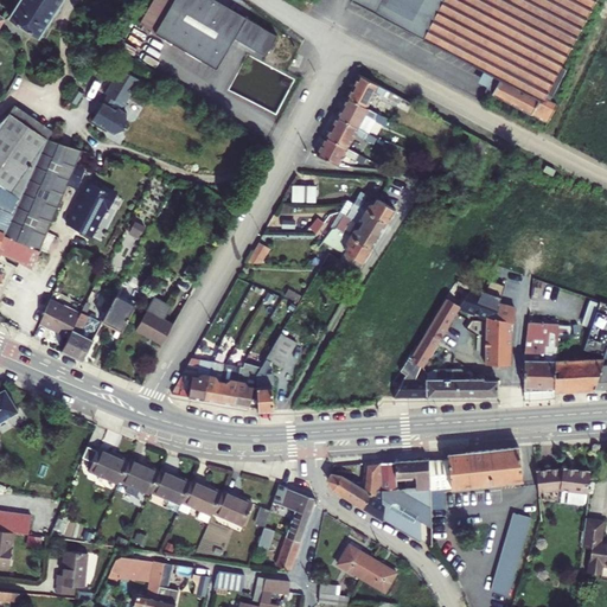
[(63,0),(21,0),(12,16),(40,34),(63,0)]
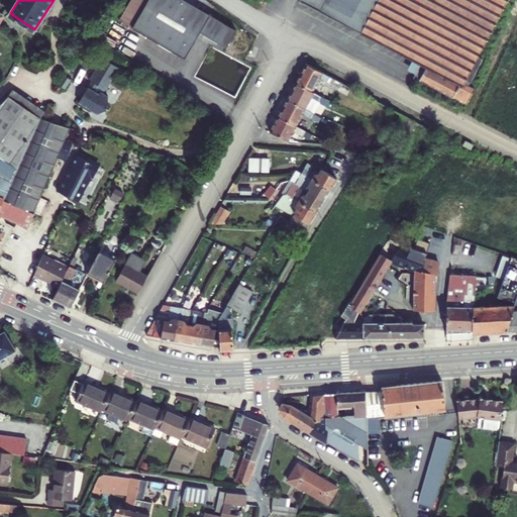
[(168,0),(132,0),(116,27),(169,59),(185,32),(198,40),(210,48),(220,31),(168,0)]
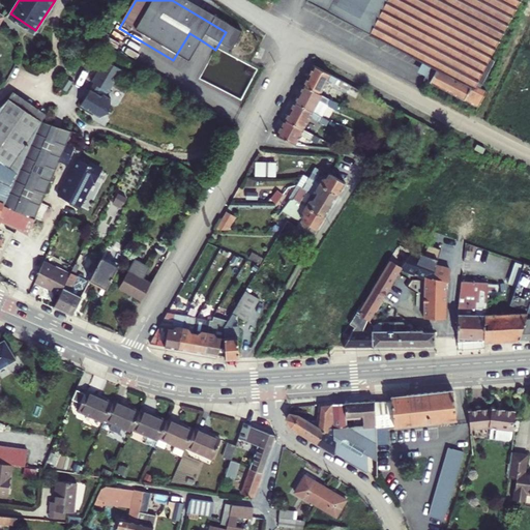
[(308,0),(307,3),(434,70),(429,80),(482,108),(491,92),(480,87),(525,0),(308,0)]
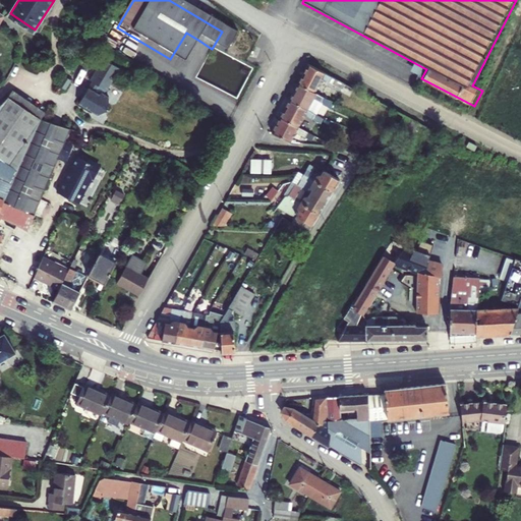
[(114,97),(110,94),(125,67),(106,55),(93,77),(96,79),(82,101),(101,112),(113,108),(114,97)]
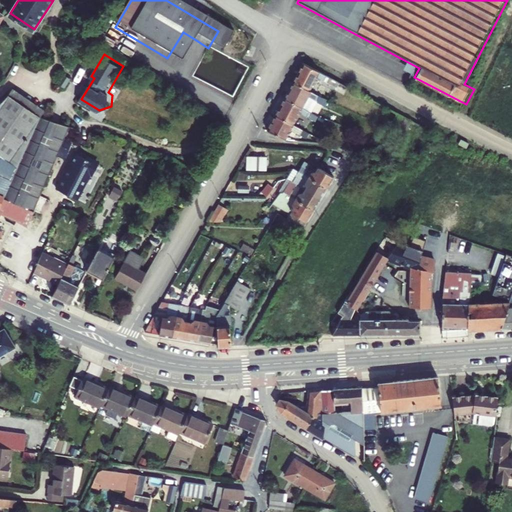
[(303,73),(297,82),(317,93),(323,82),(335,88),(339,81),(307,65),(303,73)]
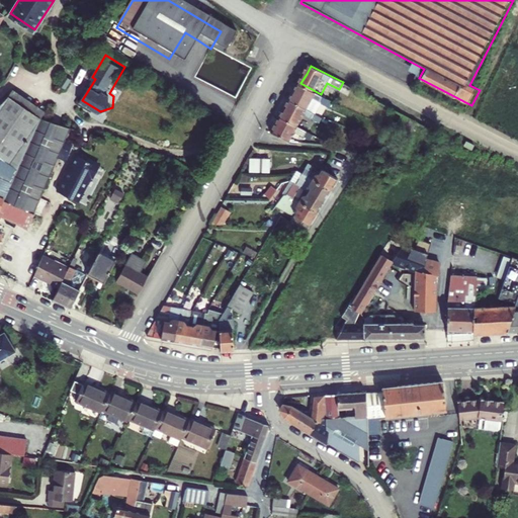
[(71,80),(65,76),(59,85),(66,89),(71,80)]
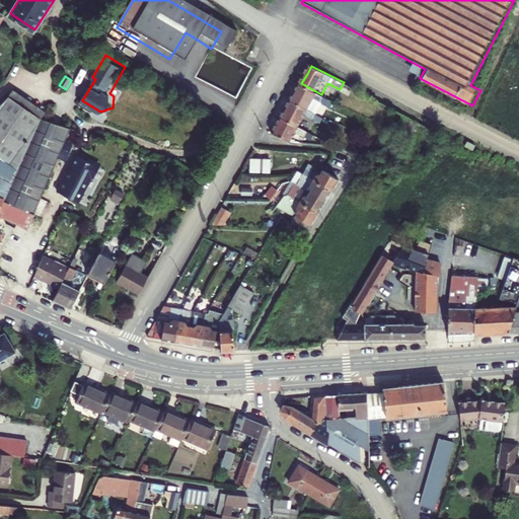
[(301,83),(292,99),(311,110),(317,101),(329,107),(332,100),(321,94),(301,83)]
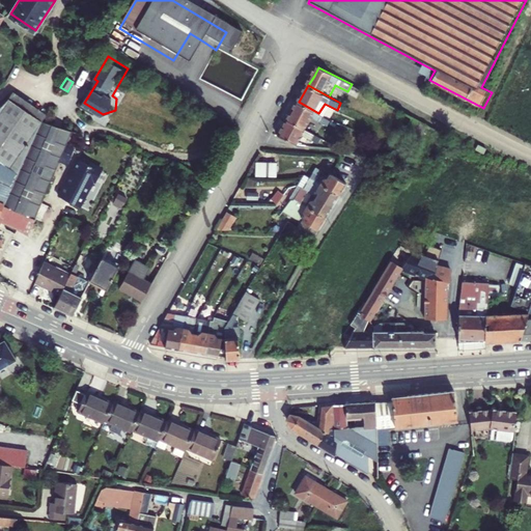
[(10,98),(42,120),(45,114),(16,91),(10,98)]
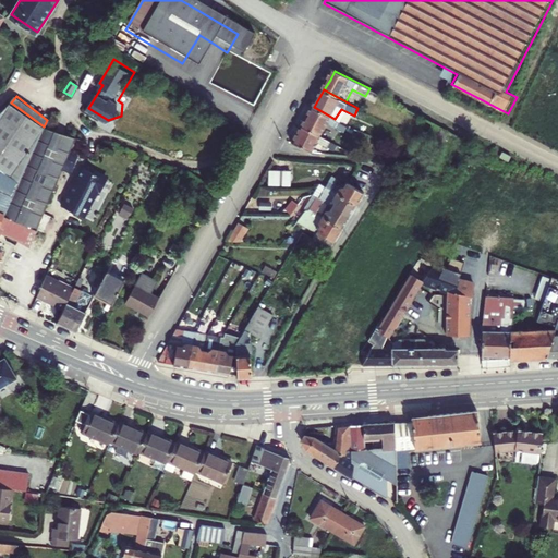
[(9,107),(0,116),(0,168),(19,182),(44,126),(11,102),(9,107)]
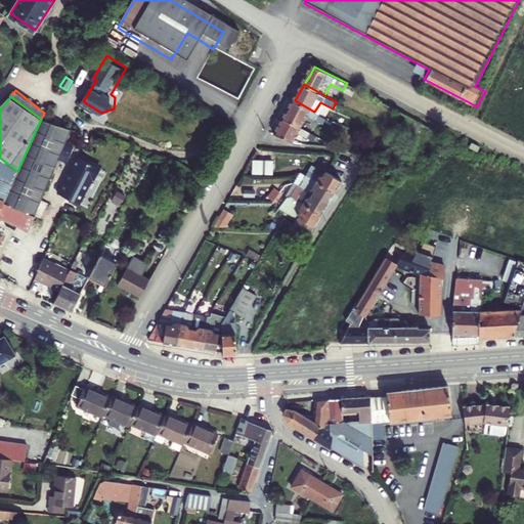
[(295,100),(286,117),(305,127),(310,119),(322,126),(326,118),(314,112),(295,100)]
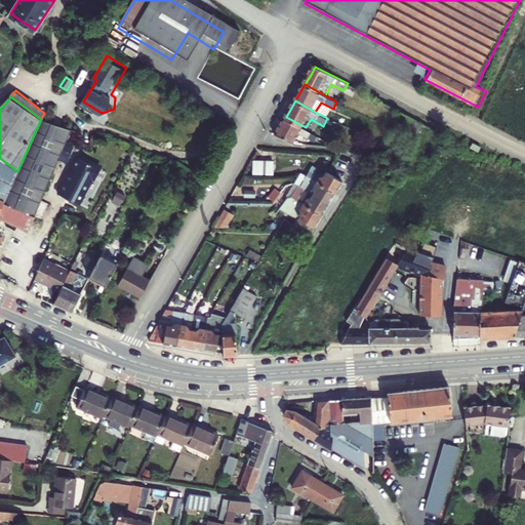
[(286,117),(277,133),(296,145),(301,136),(311,142),(316,132),(306,127),(286,117)]
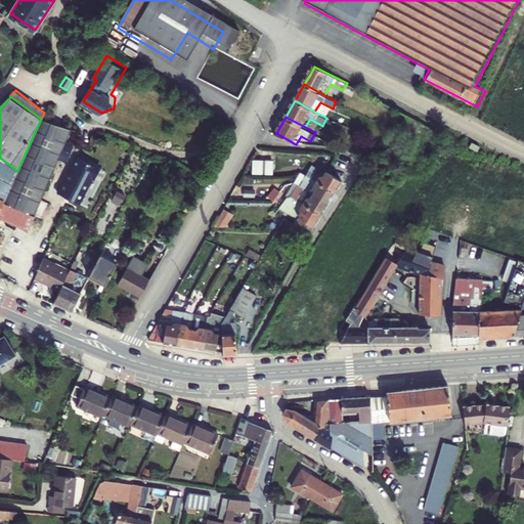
[(12,185),(4,203),(35,216),(60,157),(67,141),(72,129),(41,119),(17,171),(12,185)]
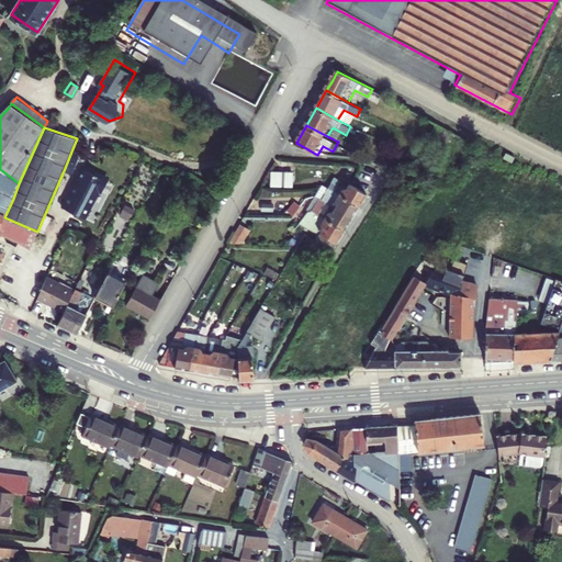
[(83,141),(77,138),(71,152),(78,154),(83,141)]
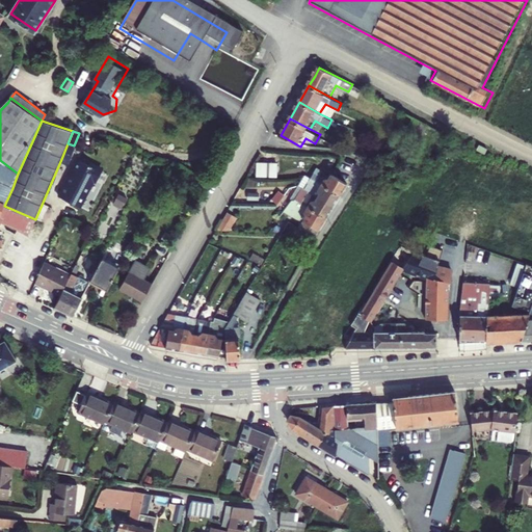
[(68,143),(61,159),(69,162),(75,145),(74,145),(68,143)]
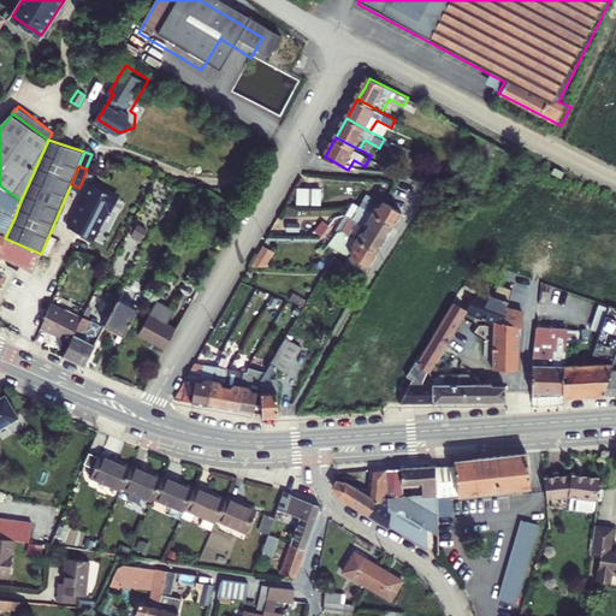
[(75,212),(76,212),(69,227),(94,241),(102,224),(100,223),(107,209),(108,209),(113,208),(118,197),(117,194),(106,189),(102,190),(90,184),(82,202),(80,201),(75,212)]
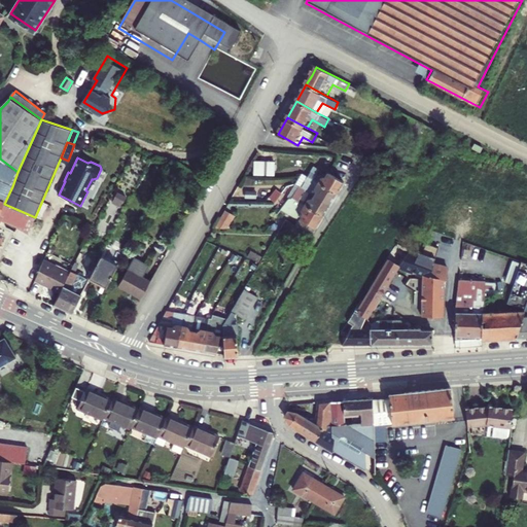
[(0,180),(12,186),(18,172),(0,159),(0,180)]
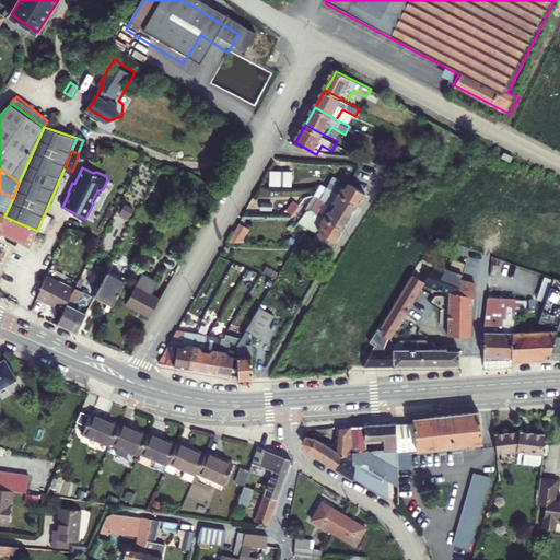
[(291,172),(269,172),(269,185),(291,186),(291,172)]
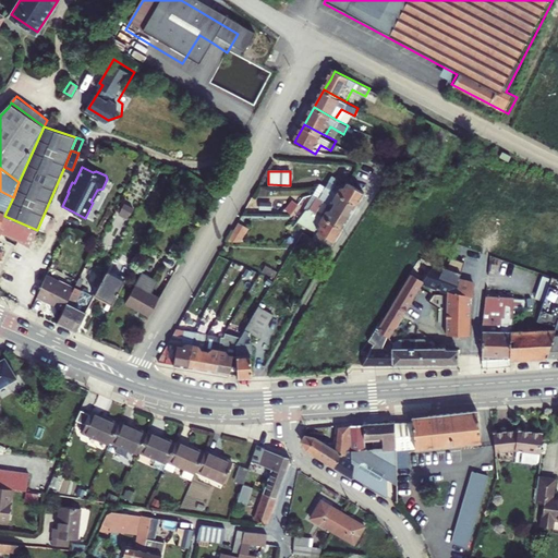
[(328,181),(325,186),(355,204),(362,192),(347,183),(344,186),(338,187),(332,184),(336,180),(330,177),(328,181)]
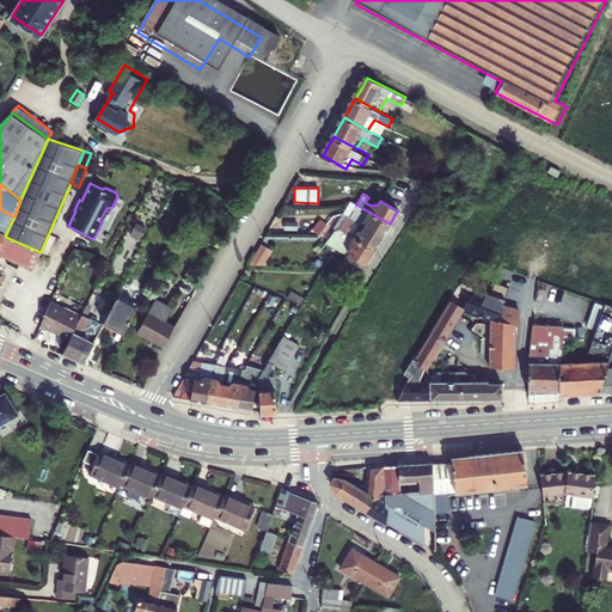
[(349,201),(342,214),(383,238),(390,224),(356,204),(349,201)]
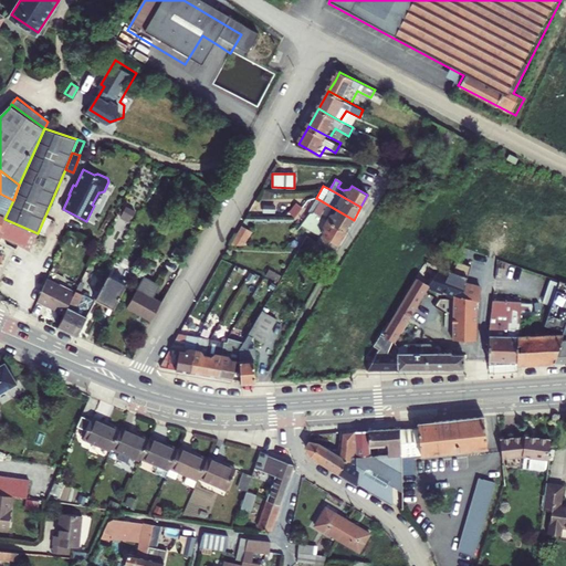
[(13,200),(0,194),(0,215),(4,219),(13,200)]
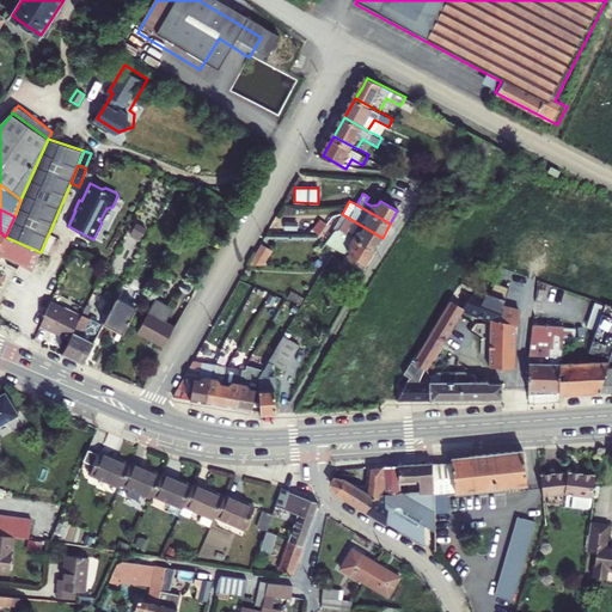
[(374,251),(383,238),(342,214),(334,228),(336,230),(374,251)]
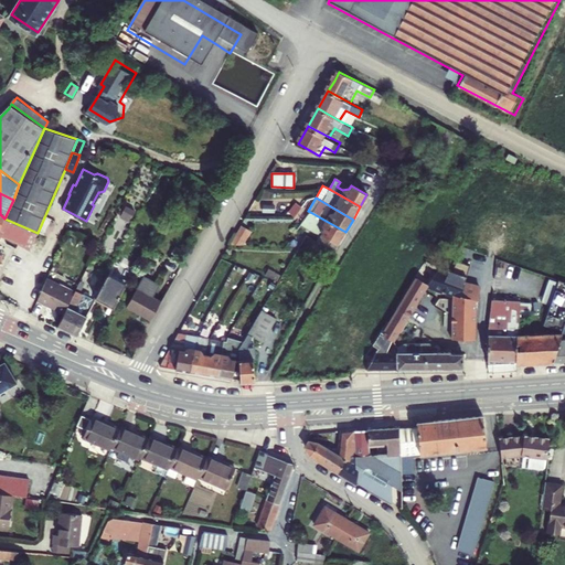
[(287,213),(294,217),(300,208),(294,203),(287,213)]
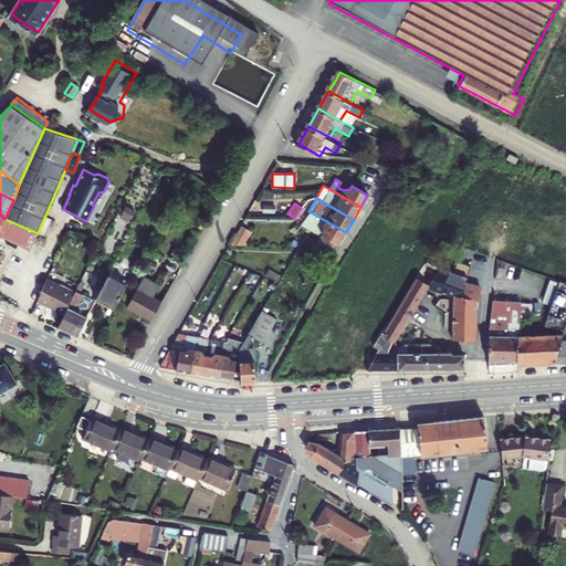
[(130,220),(135,208),(125,205),(121,217),(130,220)]
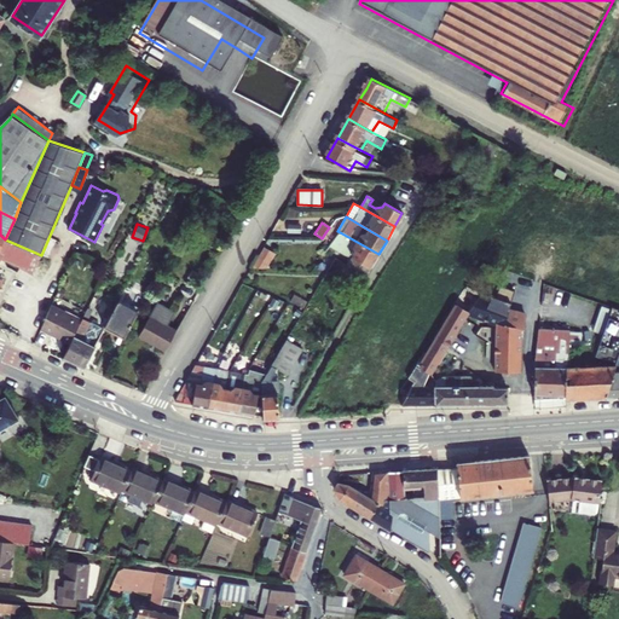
[(365,277),(379,254),(340,232),(331,246),(336,248),(353,258),(347,266),(365,277)]
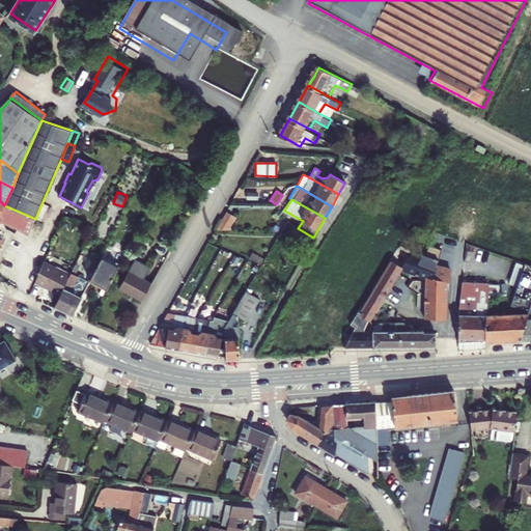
[(0,240),(1,238),(0,236),(0,220),(29,233),(35,219),(4,205),(0,214),(0,240)]
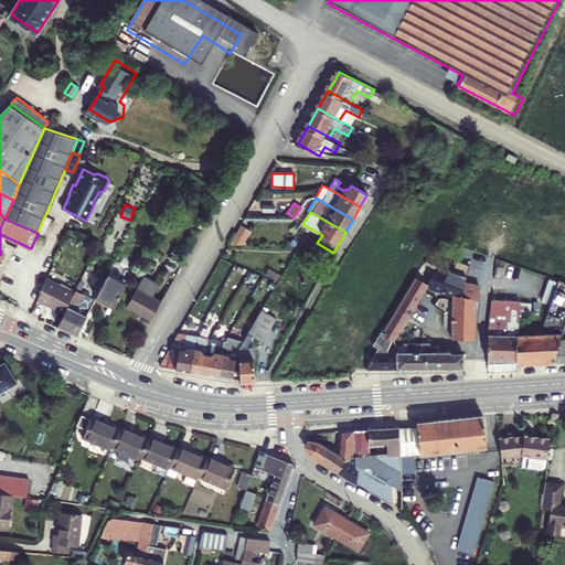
[(238,224),(232,242),(245,246),(252,228),(238,224)]
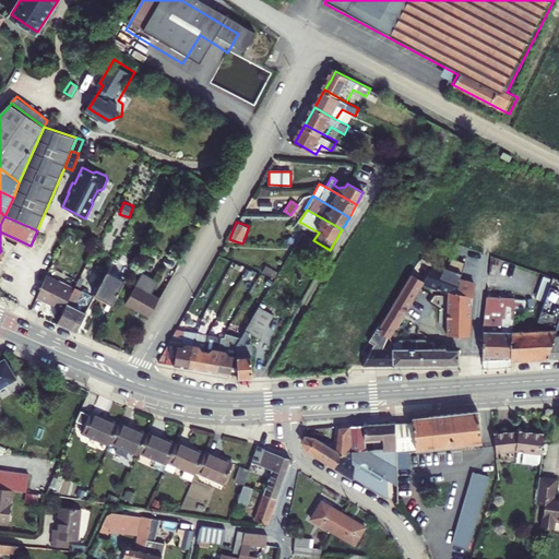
[(445,250),(425,280),(450,290),(449,334),(472,334),(473,295),(476,296),(475,281),(462,275),(467,259),(445,250)]
